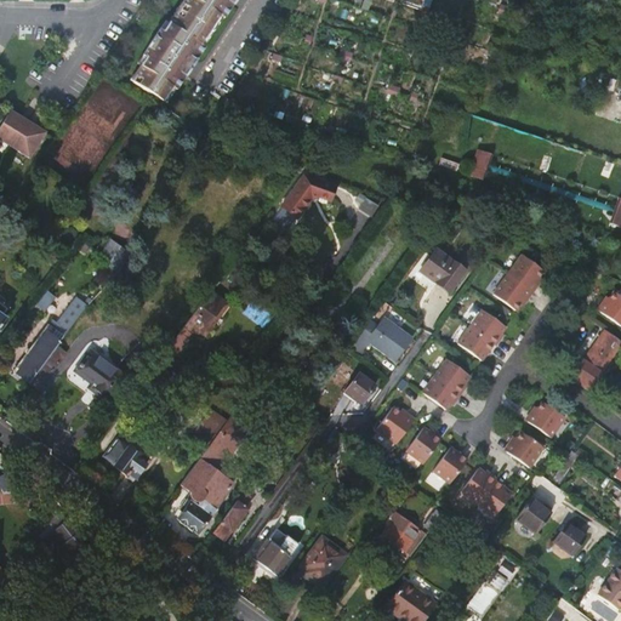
[(182,0),(181,3),(183,5),(180,10),(176,15),(174,13),(167,22),(163,30),(159,28),(142,55),(144,57),(140,64),(134,74),(136,75),(132,81),(160,101),(170,86),(174,89),(175,89),(186,74),(182,73),(192,60),(194,61),(204,46),(203,45),(199,43),(218,15),(222,17),(223,18),(233,3),(231,1),(231,0),(182,0)]
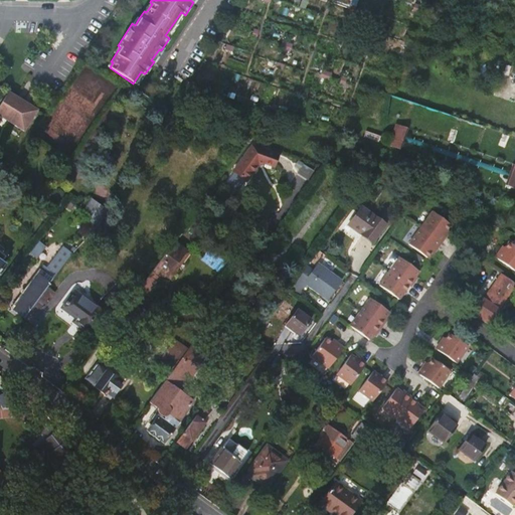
[(168,37),(184,14),(181,12),(165,35),(168,37)]
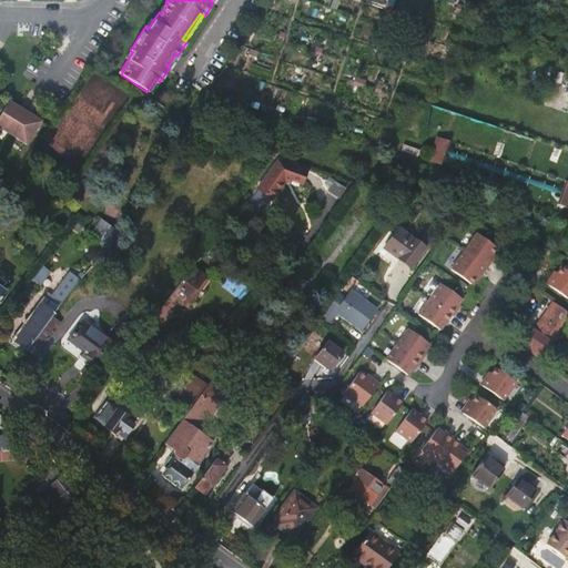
[(150,93),(159,81),(155,79),(146,92),(150,93)]
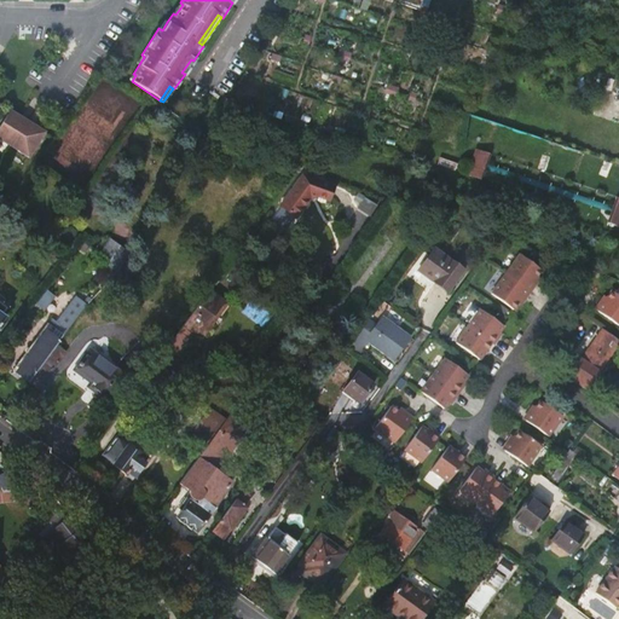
[(0,140),(10,146),(25,121),(13,114),(9,110),(0,123),(0,140)]
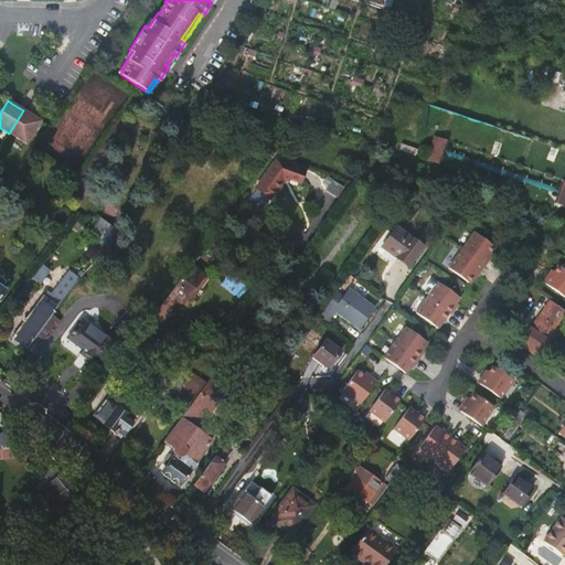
[(35,118),(23,110),(9,134),(25,144),(40,120),(35,118)]
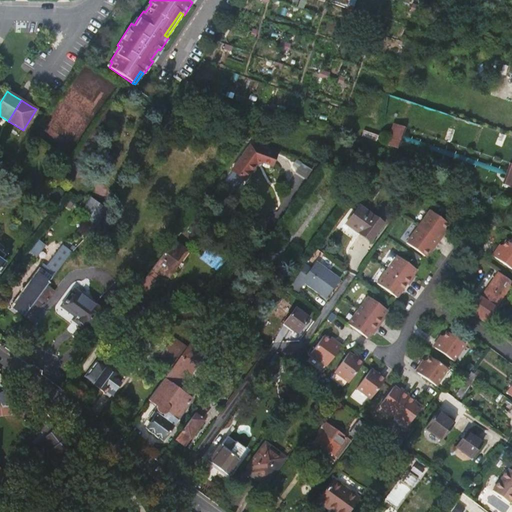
[(387,146),(399,150),(406,129),(394,125),(387,146)]
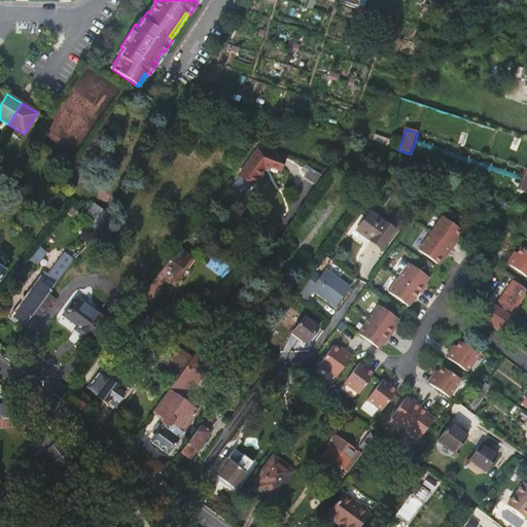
[(259,147),(240,174),(241,174),(253,184),(265,168),(272,166),(281,169),(283,165),(285,166),(283,170),(313,181),(320,171),(285,159),(286,157),(259,147)]
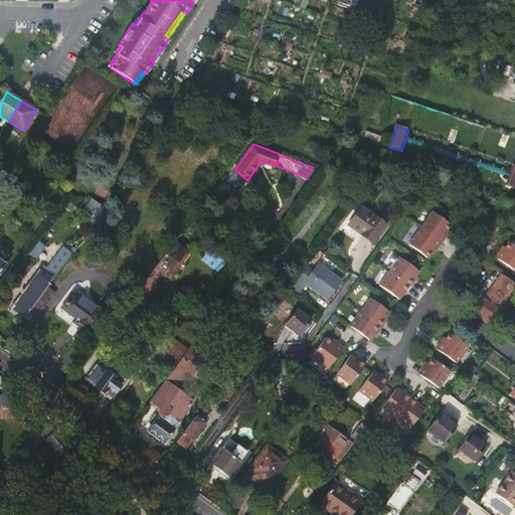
[(506,186),(514,189),(514,165),(513,165),(506,186)]
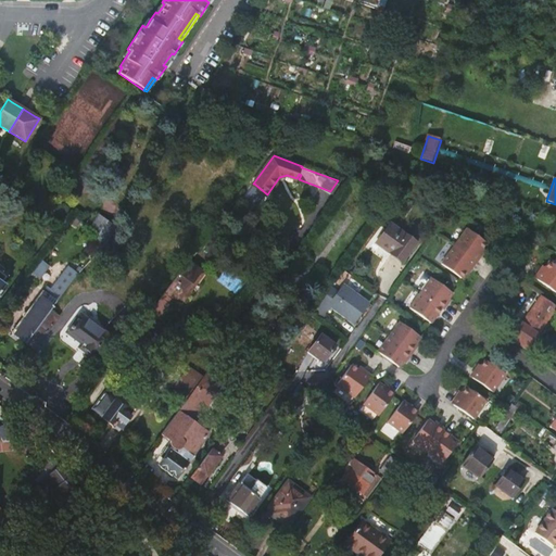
[(267,194),(254,184),(245,196),(258,205),(267,194)]
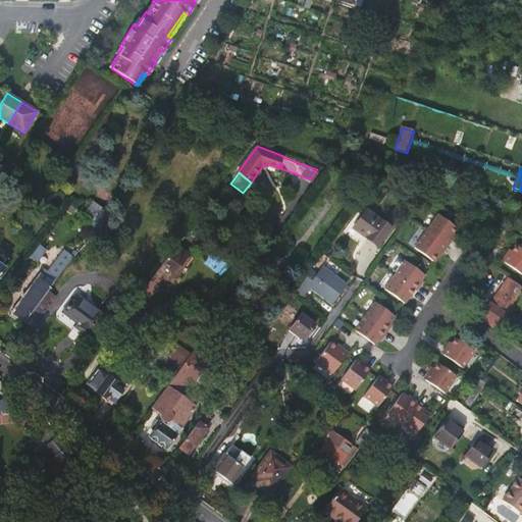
[(85,212),(100,225),(110,213),(94,200),(85,212)]
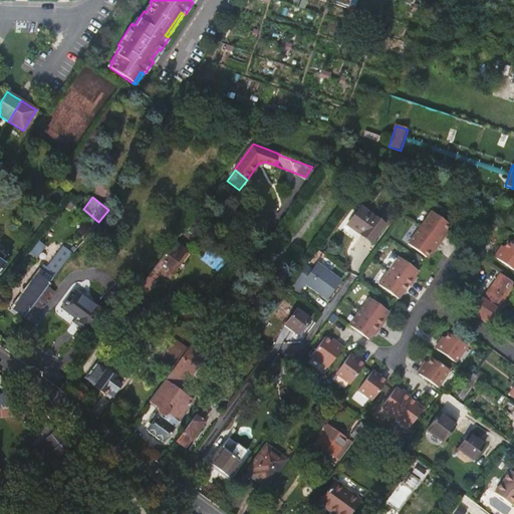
[(361,205),(342,231),(356,240),(362,233),(371,240),(384,221),(361,205)]
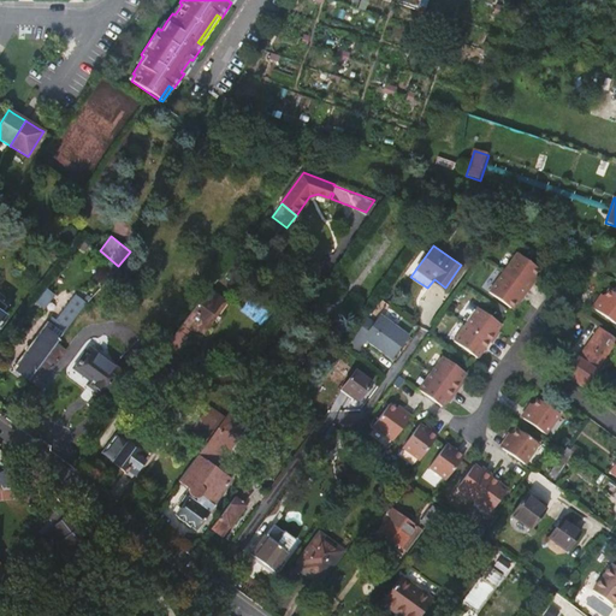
[(503,272),(525,288),(539,268),(517,253),(503,272)]
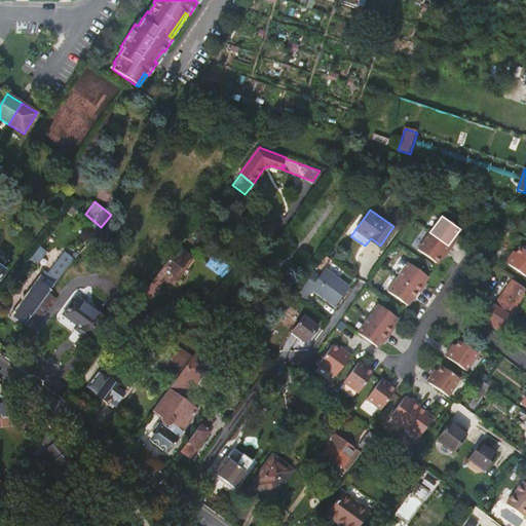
[(437,263),(448,246),(429,232),(417,249),(437,263)]
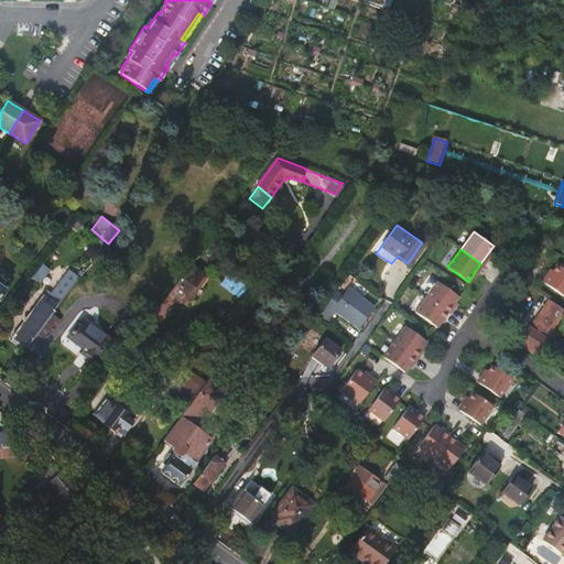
[(205,252),(201,250),(192,262),(196,266),(205,252)]
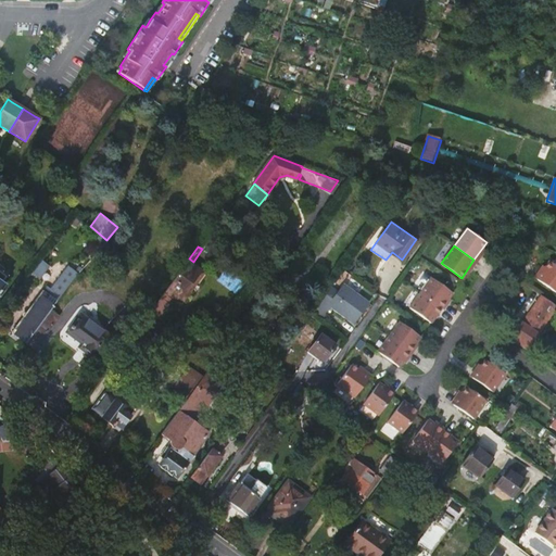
[(193,262),(189,258),(168,287),(173,290),(181,298),(202,268),(193,262)]
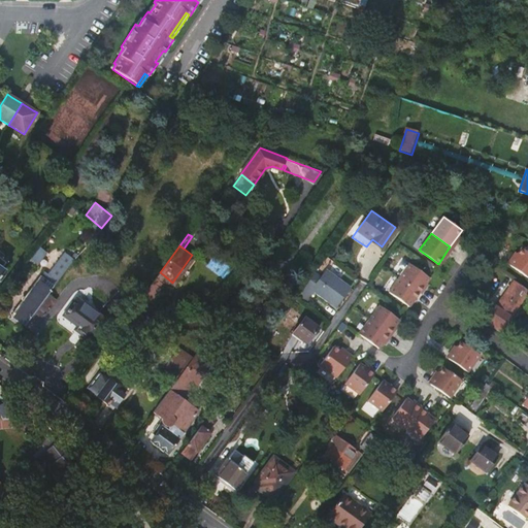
[(527,252),(522,248),(510,265),(527,277),(527,252)]
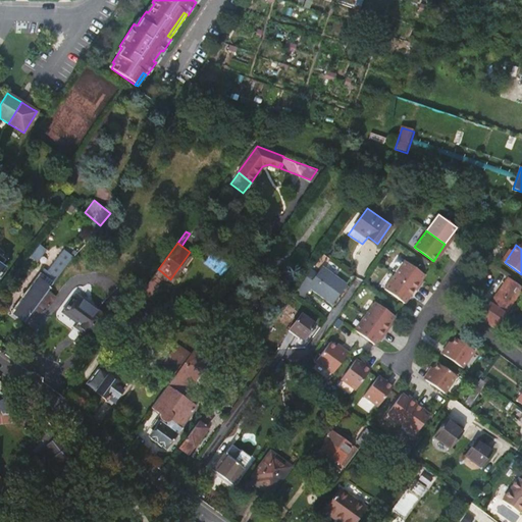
[(194,255),(190,252),(170,279),(174,281),(194,255)]
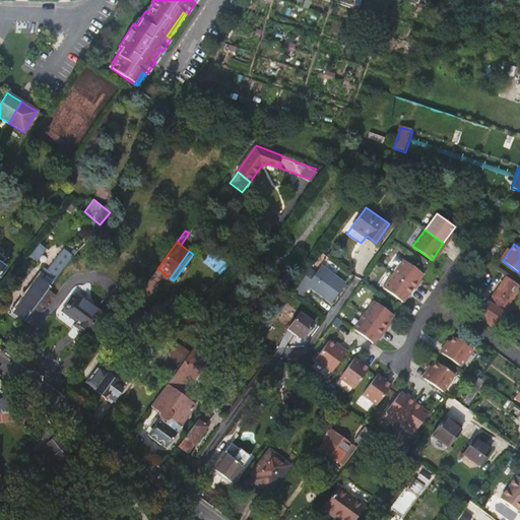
[(393,273),(412,287),(424,273),(403,259),(393,273)]
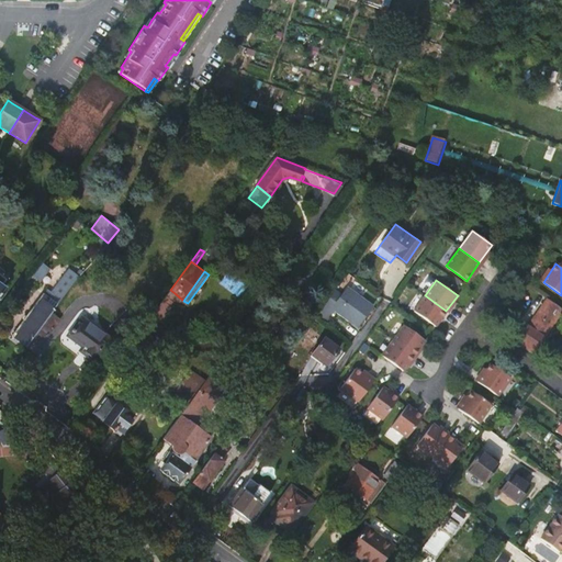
[(326,319),(336,307),(358,324),(373,302),(348,283),(341,292),(336,288),(317,313),(326,319)]
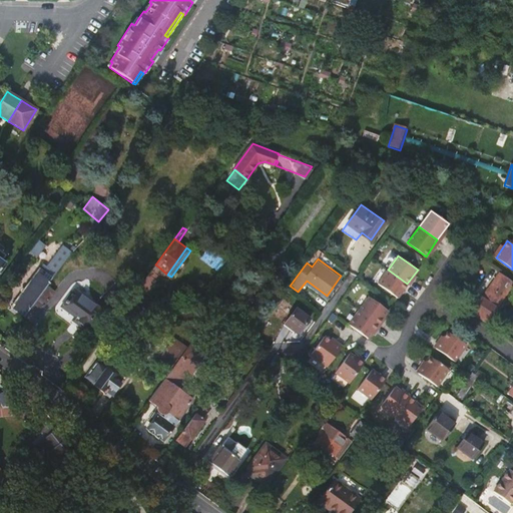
[(142,292),(159,268),(155,265),(138,289),(142,292)]
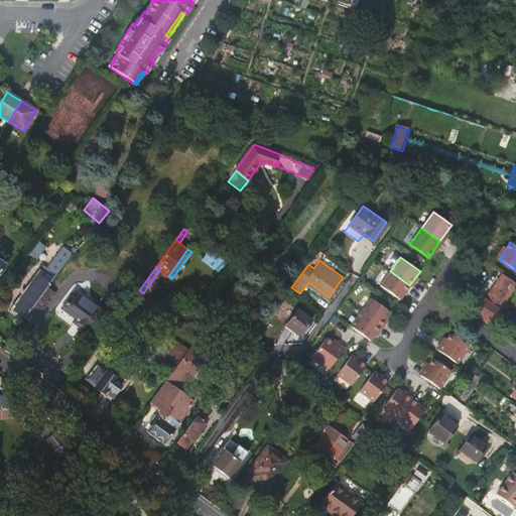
[(399,299),(409,285),(390,271),(380,285),(399,299)]
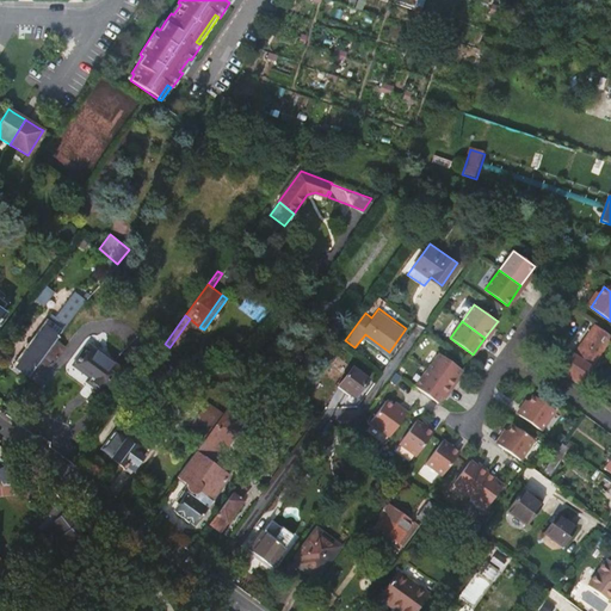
[(609,335),(592,323),(559,370),(576,383),(609,335)]
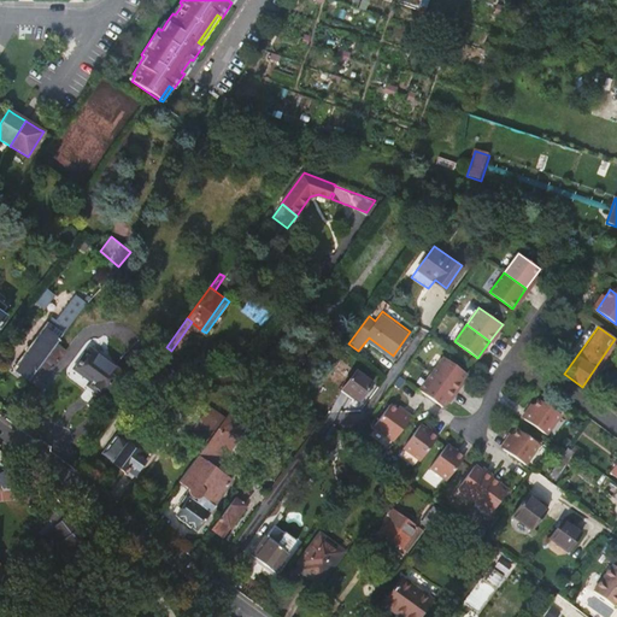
[(34,351),(24,364),(34,371),(36,369),(56,344),(59,339),(48,331),(42,340),(40,339),(31,350),(34,351)]
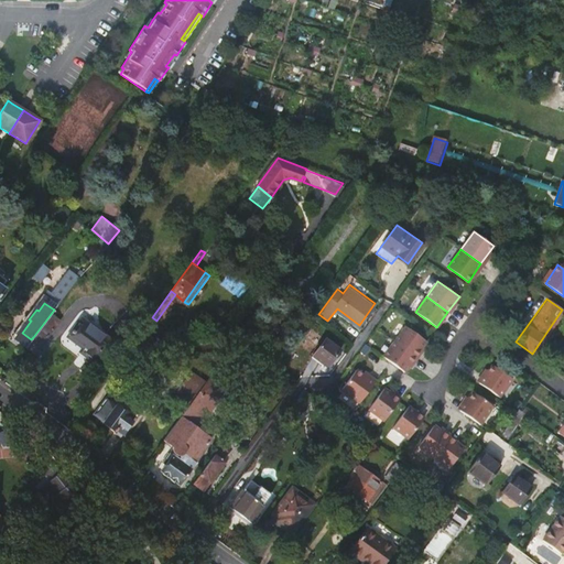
[(25,347),(32,351),(38,345),(40,347),(60,321),(51,314),(33,337),(31,339),(29,343),(25,347)]
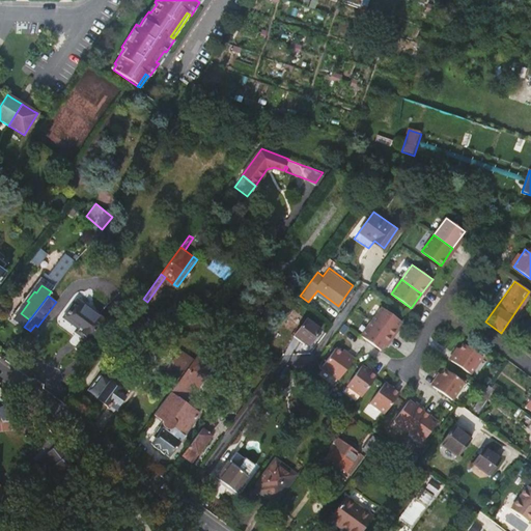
[(99,317),(101,314),(80,299),(67,314),(81,325),(87,330),(84,333),(93,339),(106,324),(99,317)]
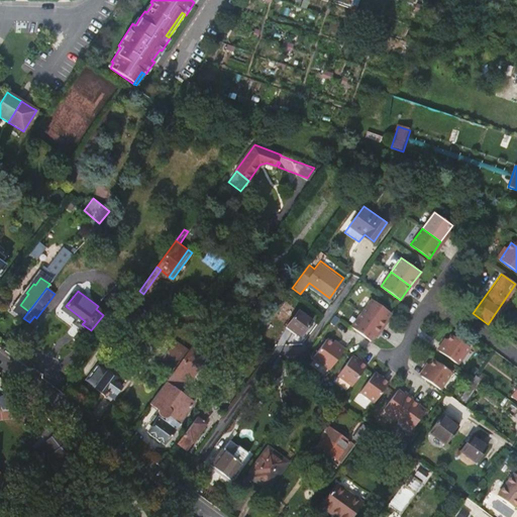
[(143,294),(139,291),(126,308),(132,312),(145,295),(143,294)]
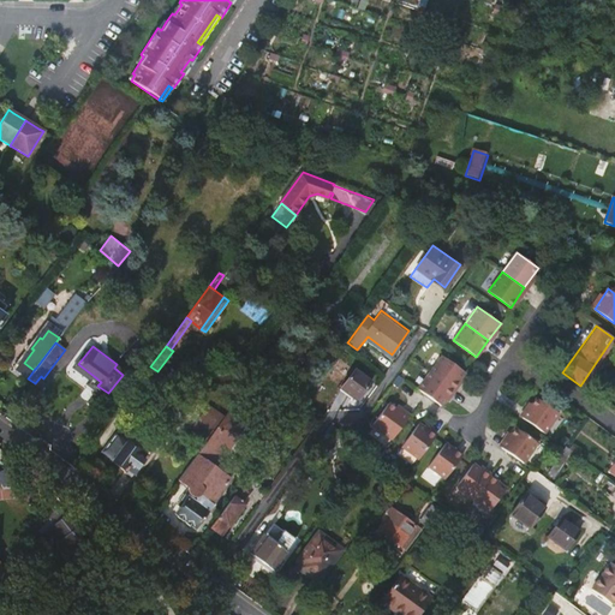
[(430,371),(453,388),(465,371),(442,354),(430,371)]
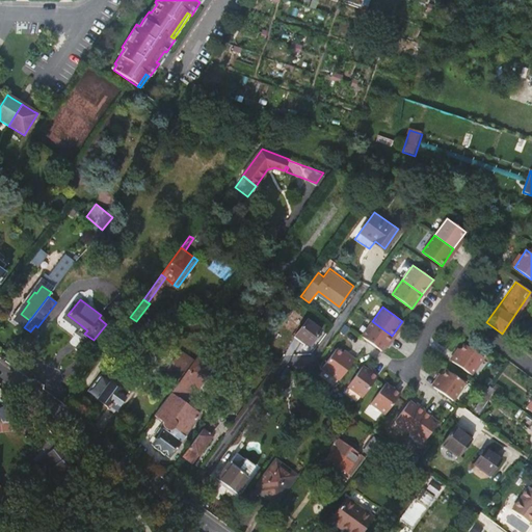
[(19,317),(27,323),(29,320),(21,314),(19,317)]
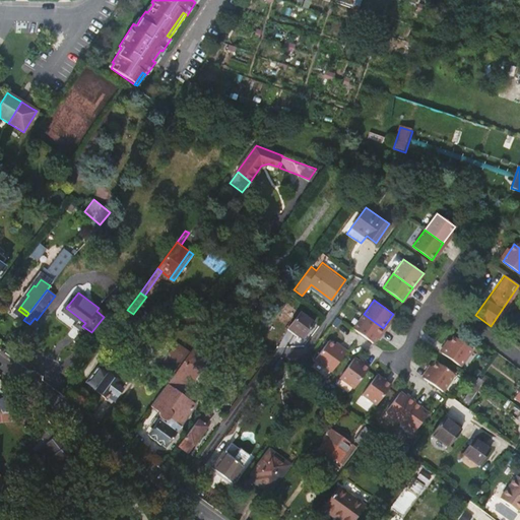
[(106,313),(99,308),(96,311),(104,317),(106,313)]
